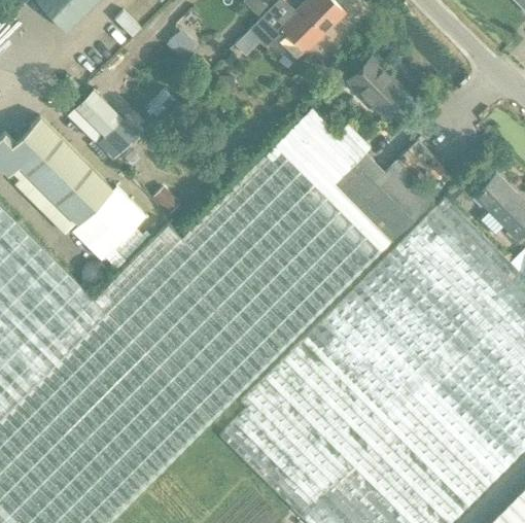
[(346,15),(329,0),(310,0),(295,14),(281,0),(253,29),(272,47),(289,31),(310,51),(346,15)]
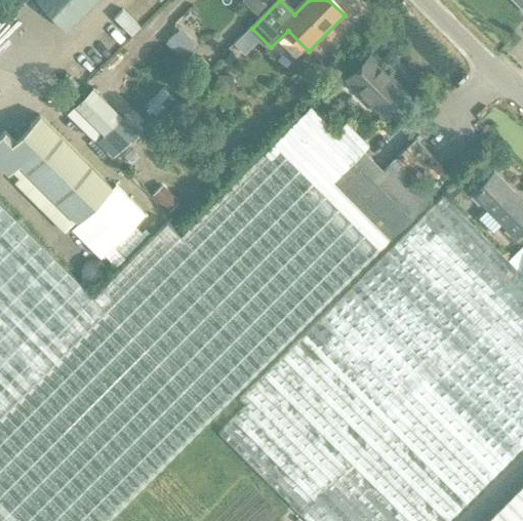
[(522,0),(512,0),(522,10),(522,0)]
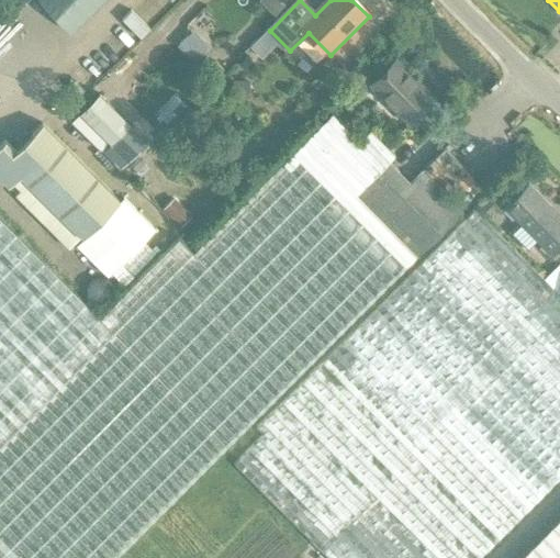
[(191,37),(179,48),(196,65),(206,53),(191,37)]
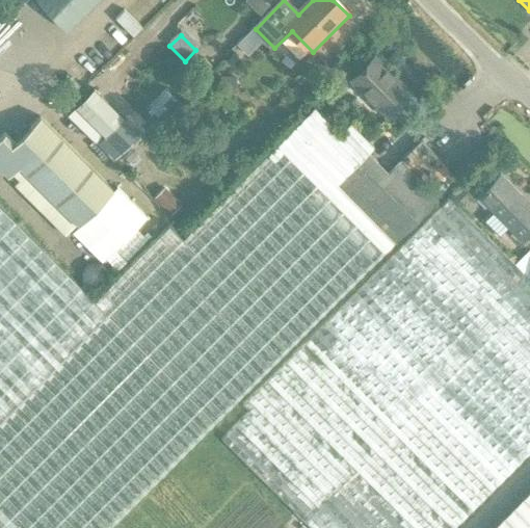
[(376,59),(352,82),(389,120),(413,96),(376,59)]
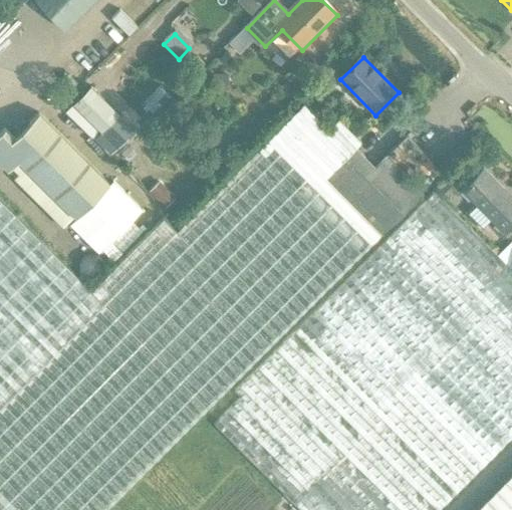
[(186,75),(176,85),(183,92),(193,82),(186,75)]
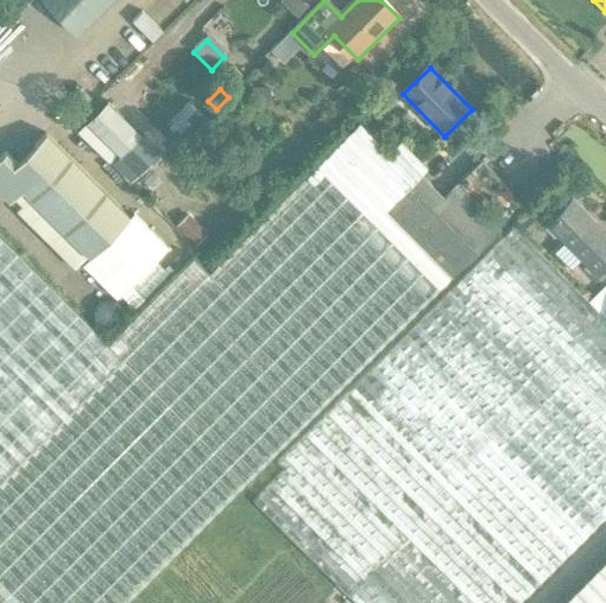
[(276,91),(254,91),(254,110),(276,110),(276,91)]
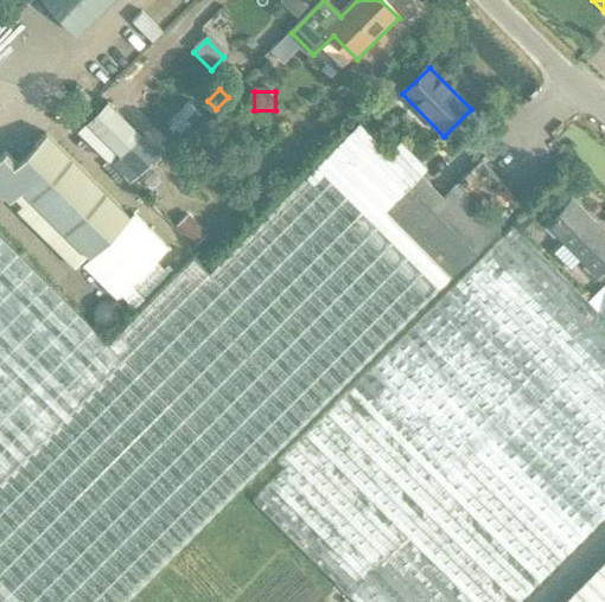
[(90,127),(81,136),(110,166),(113,164),(120,157),(122,159),(115,166),(119,170),(133,184),(160,155),(142,138),(108,104),(88,126),(90,127)]
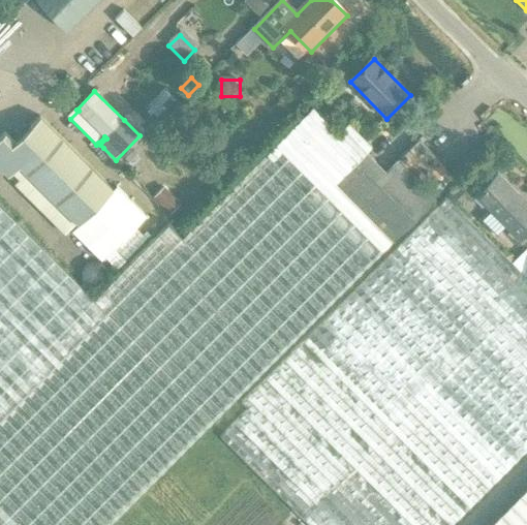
[(104,292),(112,299),(0,409),(0,524),(112,524),(395,244),(336,185),(367,155),(373,149),(349,126),(341,135),(314,109),(183,240),(171,226),(104,292)]
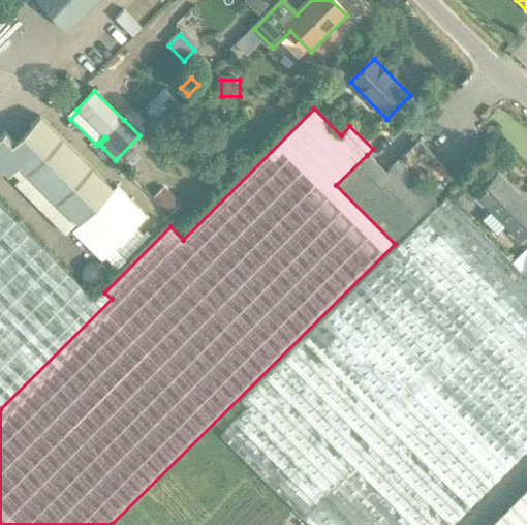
[(66,238),(78,225),(80,227),(115,192),(41,119),(16,145),(6,135),(0,141),(0,171),(10,181),(22,170),(23,171),(14,178),(20,183),(16,187),(66,238)]
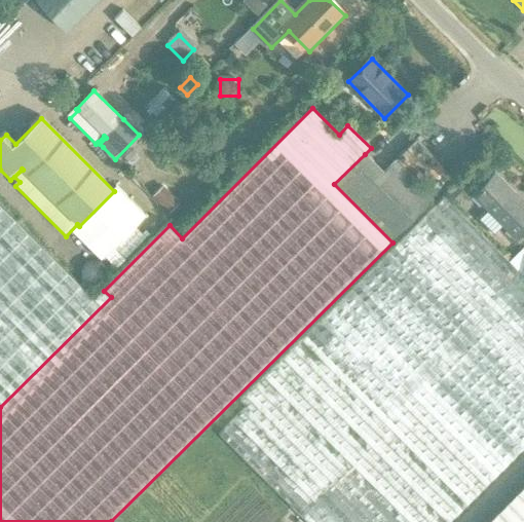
[(418,141),(397,162),(417,183),(439,161),(418,141)]
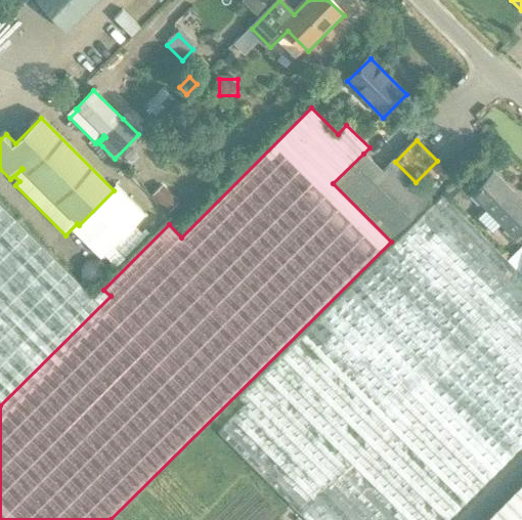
[(363,154),(333,183),(391,242),(432,200),(416,182),(395,162),(383,174),(363,154)]
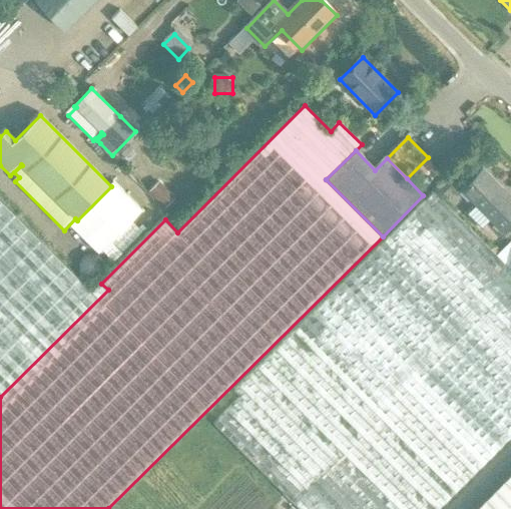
[(505,235),(510,229),(510,198),(484,171),(462,192),(505,235)]
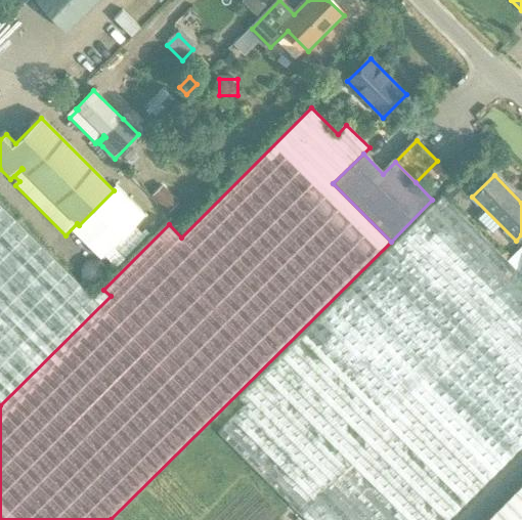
[(0,405),(111,296),(103,290),(94,299),(0,204),(0,405)]
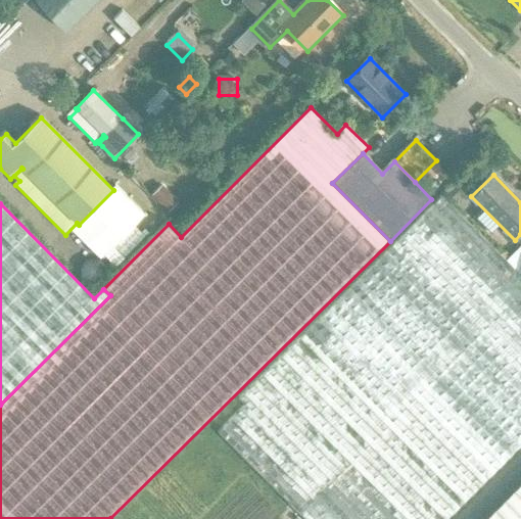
[(451,518),(520,449),(520,274),(501,254),(448,203),(439,211),(434,206),(241,400),(247,407),(220,434),(303,518),(451,518)]
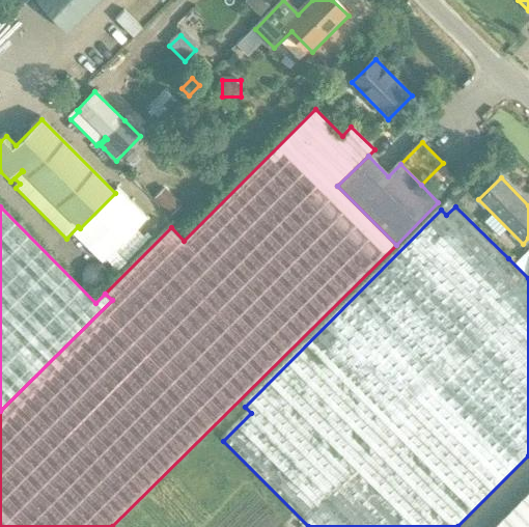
[(528,494),(496,526),(528,526),(528,494)]
